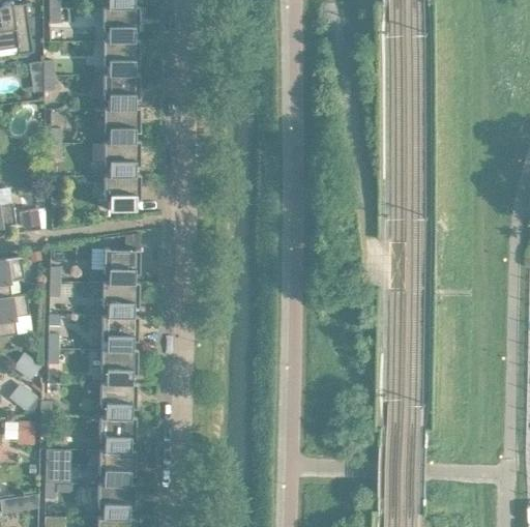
[(49,0),(50,9),(60,9),(59,0),(49,0)]
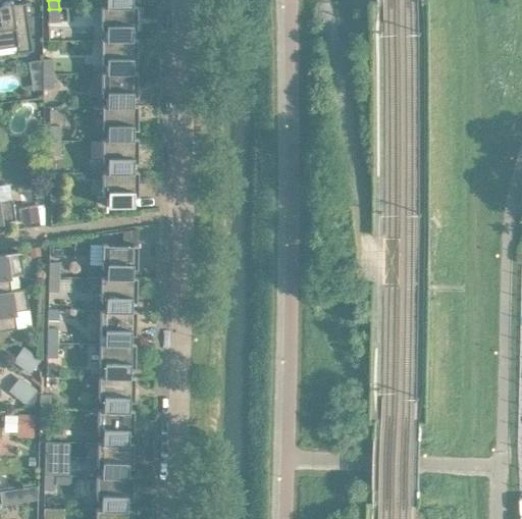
[(105,0),(106,7),(106,8),(133,8),(133,7),(133,0),(105,0)]
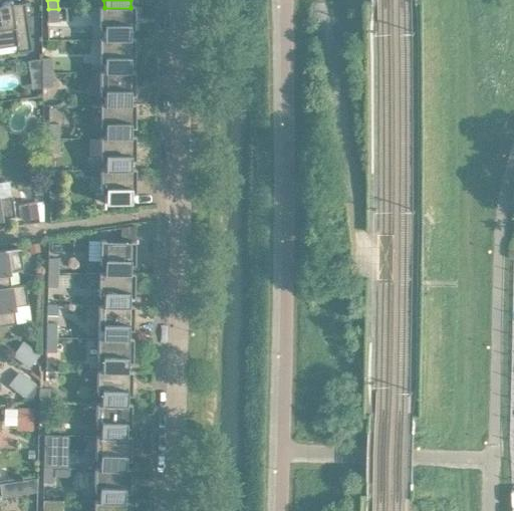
[(17,52),(18,53),(32,51),(25,4),(2,7),(2,6),(2,4),(1,3),(0,2),(0,1),(0,47),(17,45),(18,52),(17,52)]
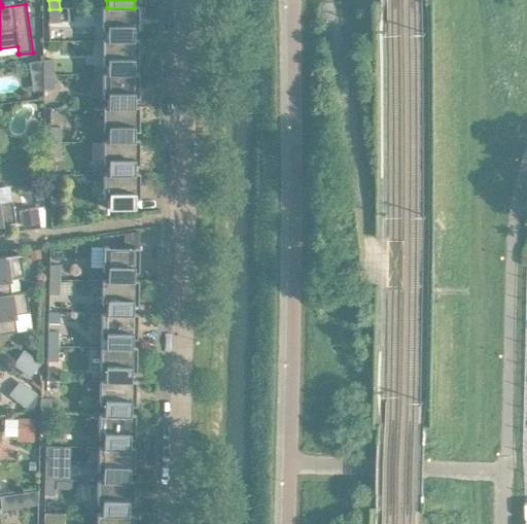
[(107,32),(107,40),(107,42),(134,42),(134,40),(134,32),(138,32),(138,7),(134,7),(134,8),(107,8),(107,7),(103,7),(103,32),(107,32)]
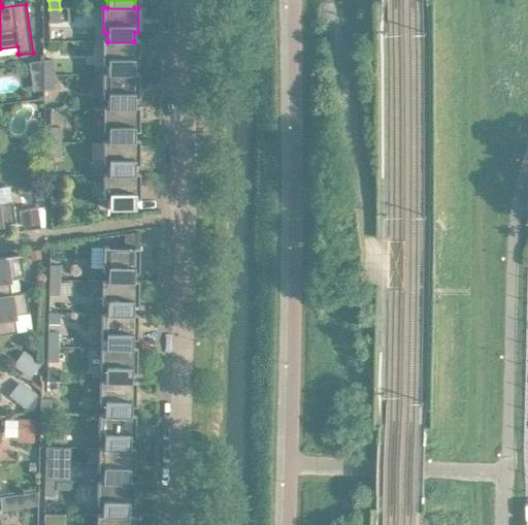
[(60,9),(50,9),(50,24),(60,24),(60,9)]
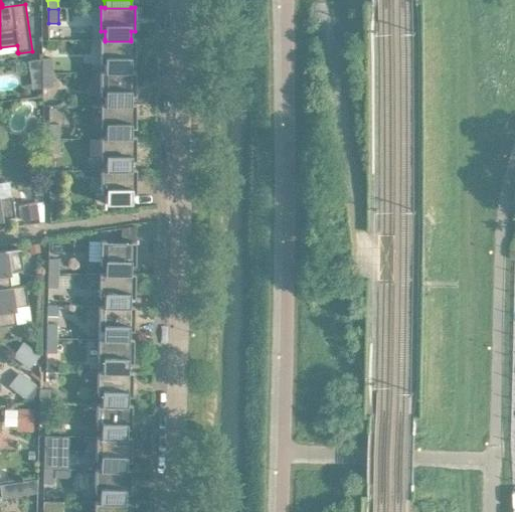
[(105,63),(106,72),(106,73),(132,73),(132,72),(131,63),(136,63),(135,39),(131,39),(131,41),(105,41),(105,39),(101,39),(101,63),(105,63)]
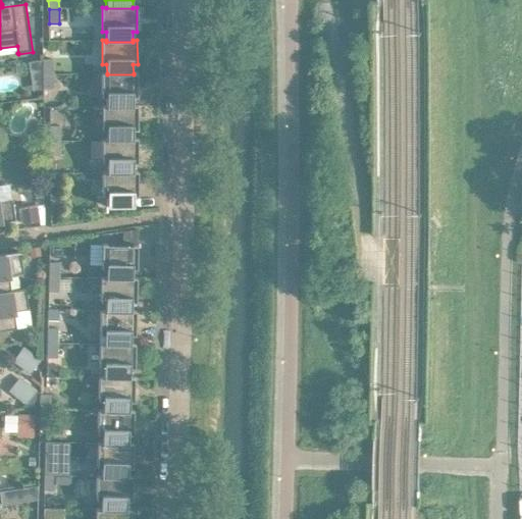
[(43,60),(43,75),(53,75),(53,60),(43,60)]
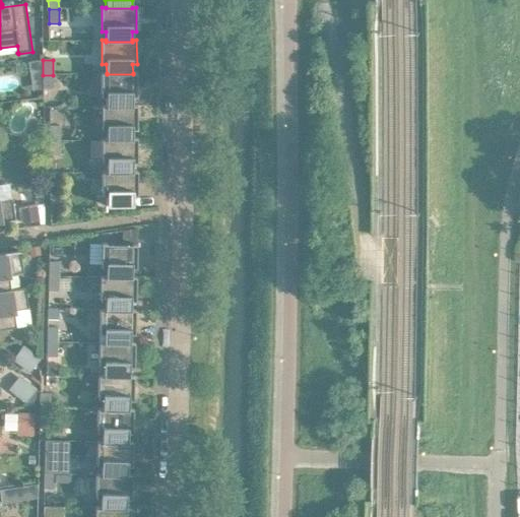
[(107,98),(107,107),(107,108),(133,108),(133,106),(133,98),(137,98),(137,73),(133,73),(133,74),(107,74),(107,73),(102,73),(102,98),(107,98)]
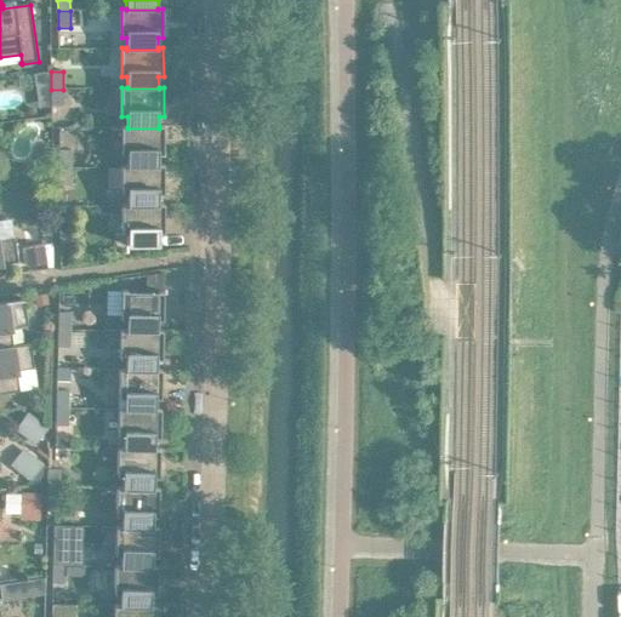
[(63,90),(51,90),(51,107),(63,107),(63,90)]
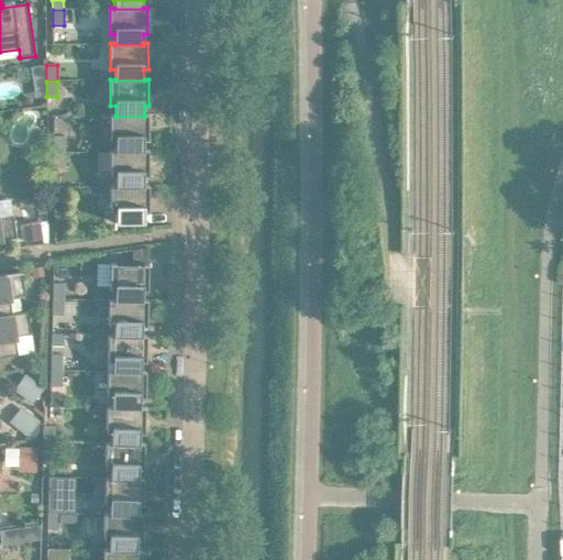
[(0,114),(0,128),(4,131),(11,120),(0,114)]
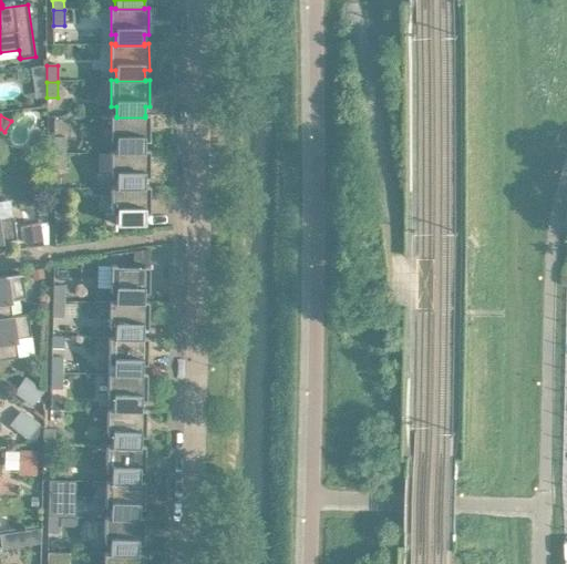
[(116,143),(116,152),(116,153),(145,153),(145,152),(145,142),(150,142),(150,115),(145,115),(145,118),(116,118),(116,116),(111,116),(111,143),(116,143)]
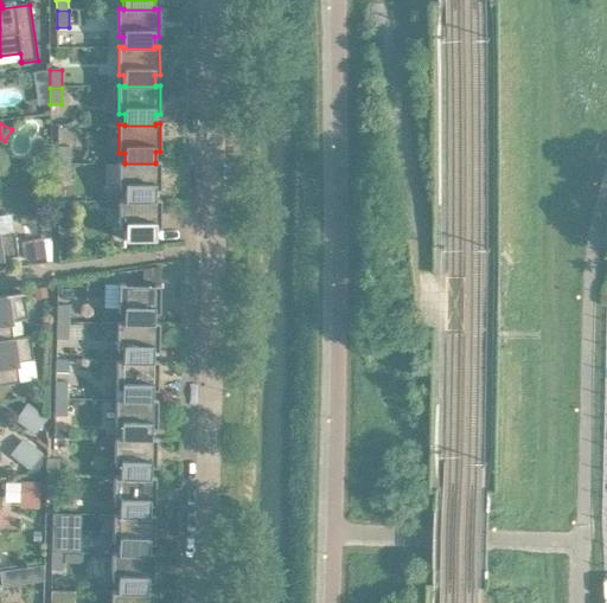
[(58,147),(58,165),(70,165),(70,147),(58,147)]
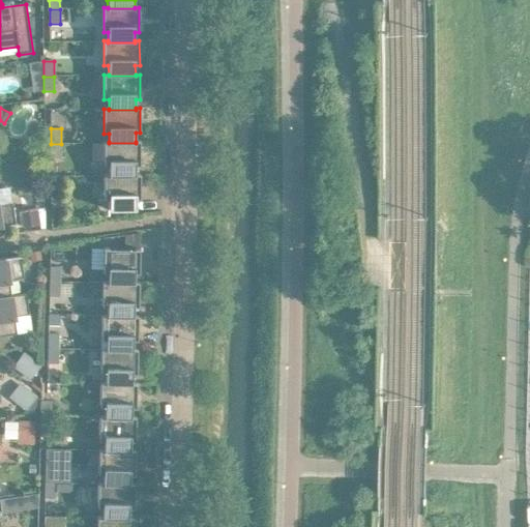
[(109,167),(109,175),(109,177),(136,177),(136,175),(136,167),(140,167),(140,142),(136,142),(136,143),(109,143),(109,142),(105,142),(105,167),(109,167)]
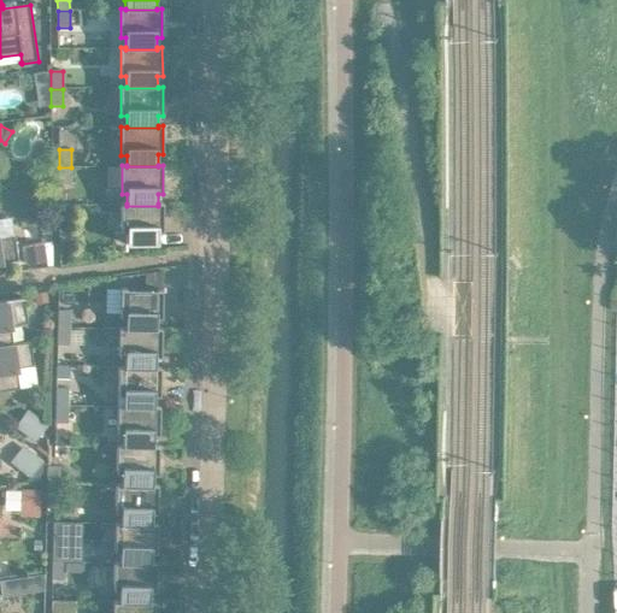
[(71,168),(59,168),(59,184),(71,184),(71,168)]
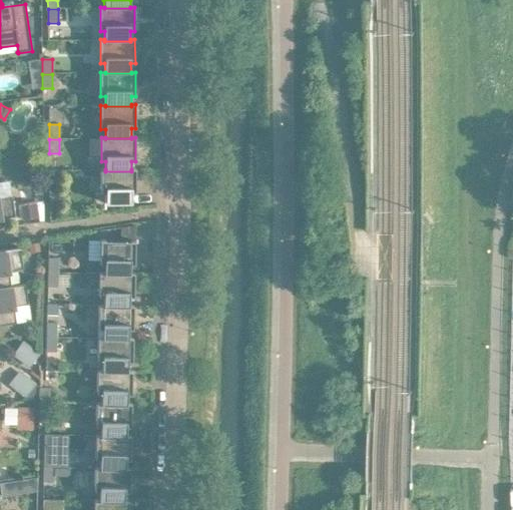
[(105,171),(105,169),(101,169),(101,193),(105,193),(105,204),(132,204),(131,193),(136,193),(136,169),(131,169),(131,171),(105,171)]
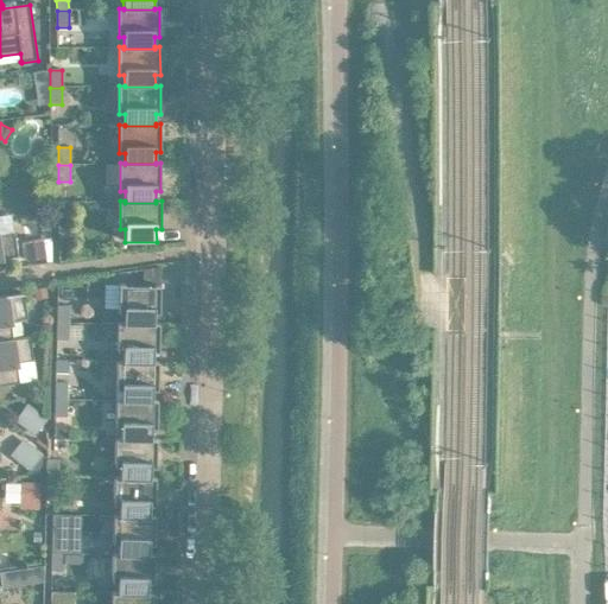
[(50,226),(40,227),(43,239),(51,237),(50,226)]
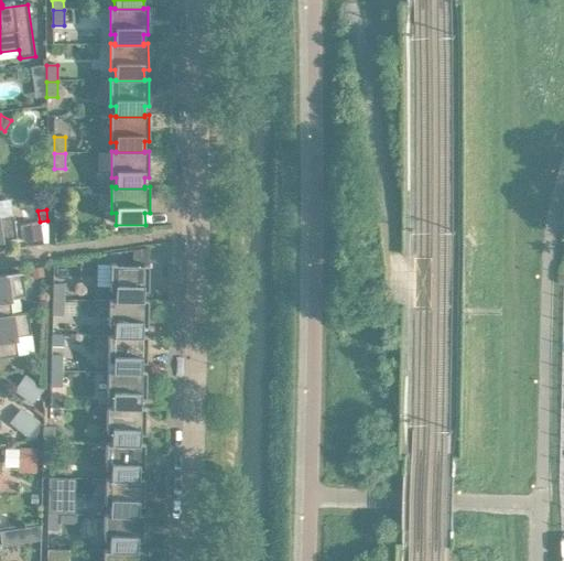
[(54,209),(54,226),(65,226),(65,209),(54,209)]
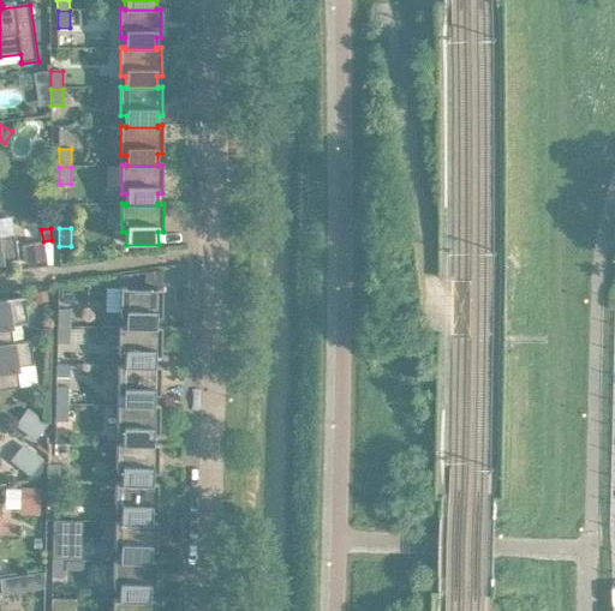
[(0,264),(21,262),(19,259),(18,261),(15,237),(0,238),(0,264)]
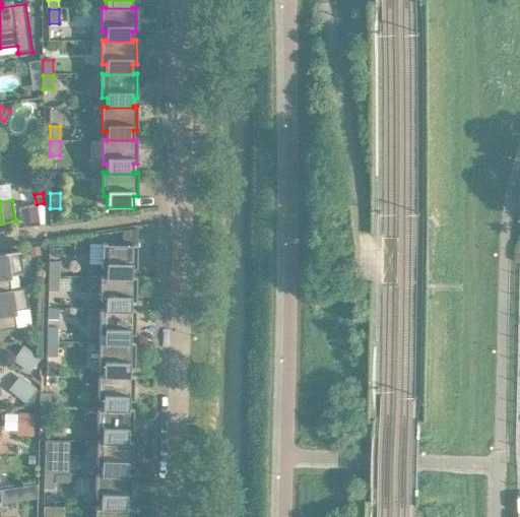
[(36,204),(20,207),(23,223),(39,221),(36,204)]
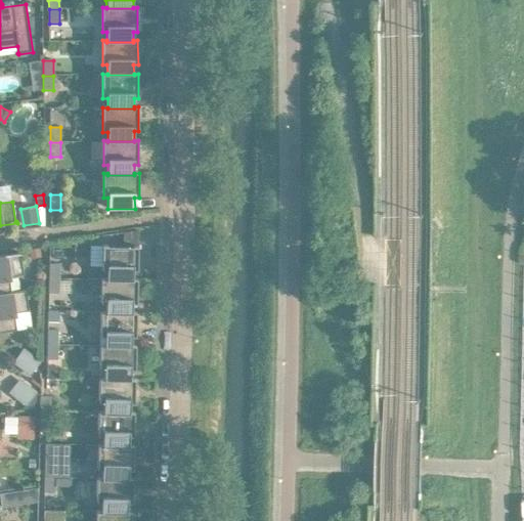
[(106,270),(106,278),(106,280),(133,280),(133,279),(133,271),(138,271),(138,247),(102,246),(102,270),(106,270)]
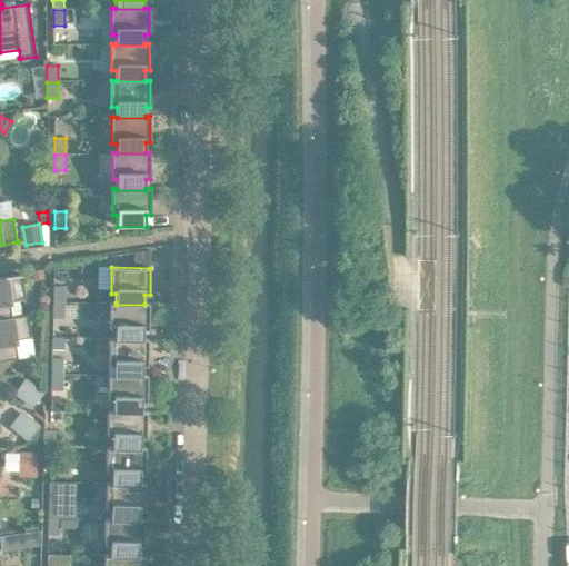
[(43,270),(31,271),(32,281),(45,279),(43,270)]
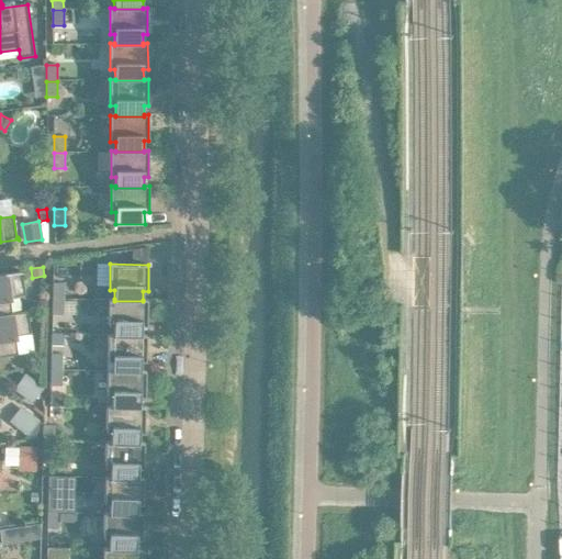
[(0,316),(12,315),(12,314),(10,298),(25,295),(22,274),(23,274),(23,272),(0,276),(0,316)]
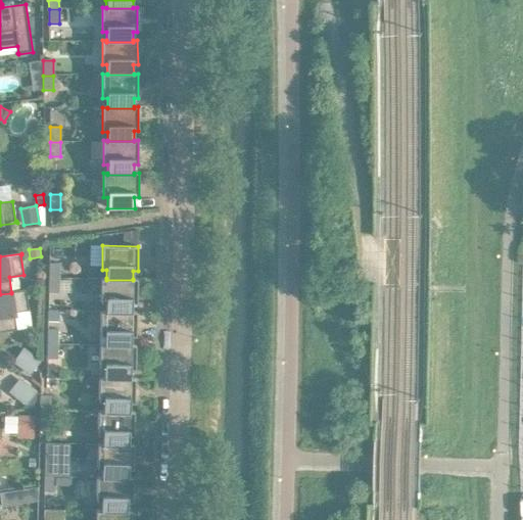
[(49,264),(49,279),(59,279),(59,264),(49,264)]
